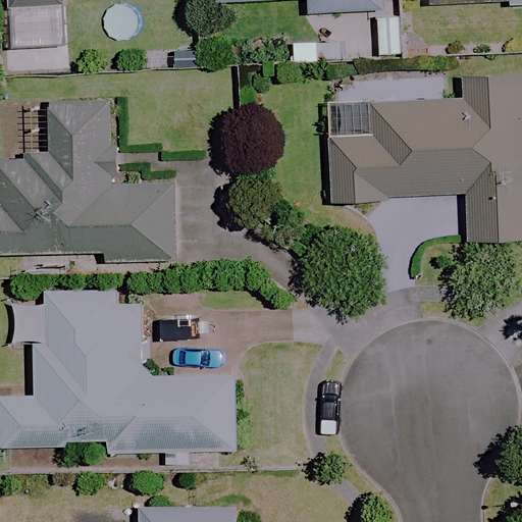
[(7,0),(8,10),(67,8),(66,0),(7,0)]
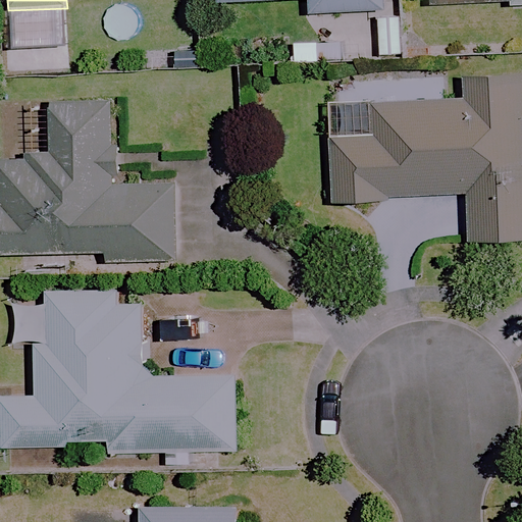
[(214,0),(215,3),(308,0),(308,13),(381,11),(380,0),(214,0)]
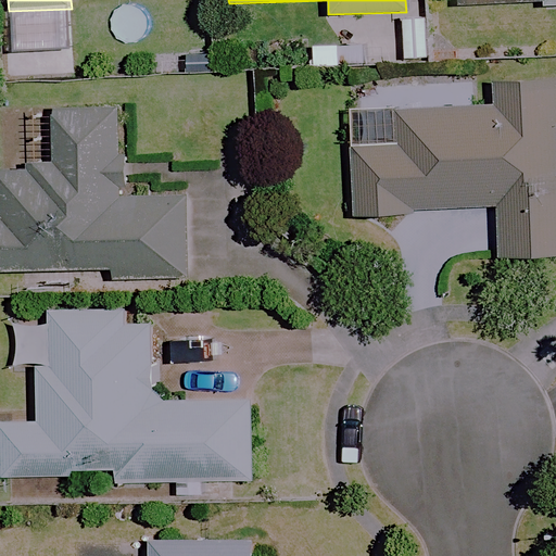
[(555,255),(555,84),(493,87),(494,105),(390,111),(392,142),(349,144),(352,216),(495,210),(497,260),(555,255)]
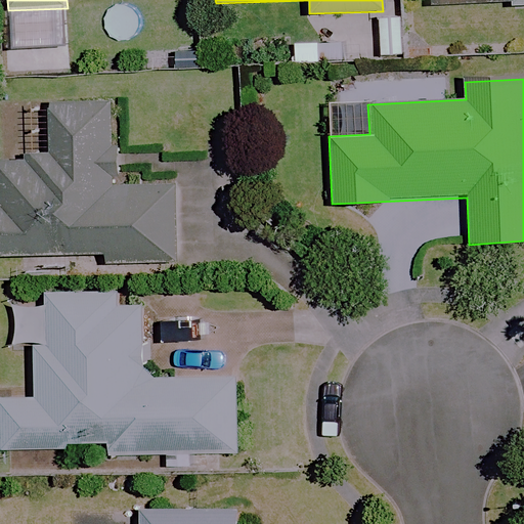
[(114,186),(114,102),(40,102),(40,151),(7,151),(7,201),(0,200),(0,258),(103,258),(103,266),(176,265),(176,186),(114,186)]
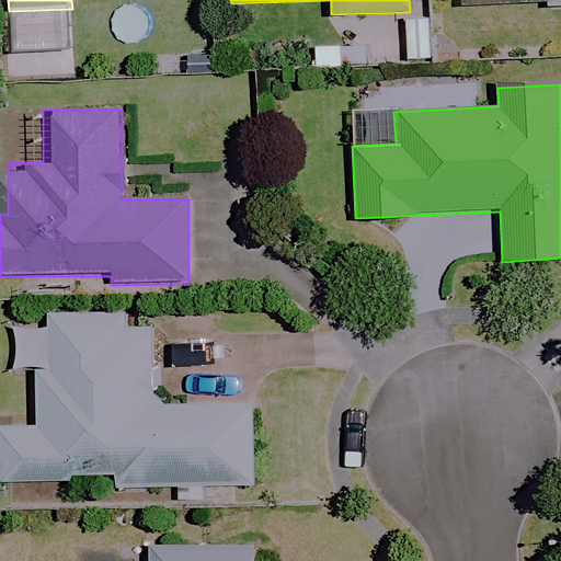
[(151,317),(57,317),(57,373),(26,373),(26,425),(0,424),(0,488),(252,489),(252,409),(151,409),(151,317)]
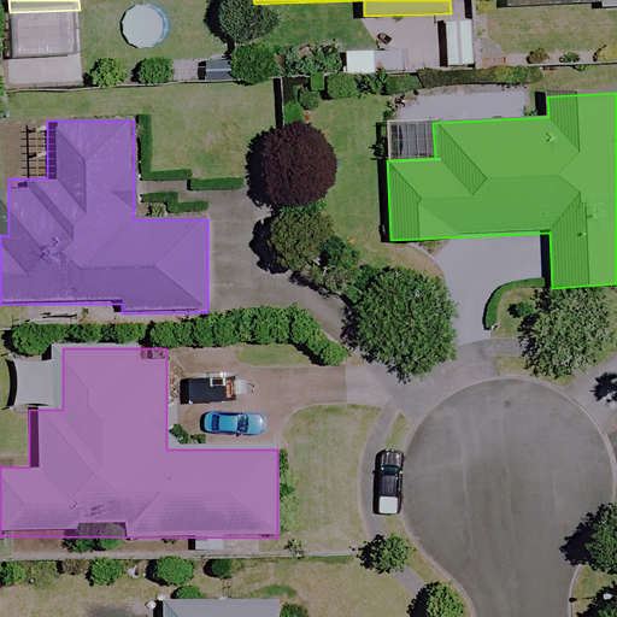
[(257,616),(258,605),(166,601),(165,616),(257,616)]
